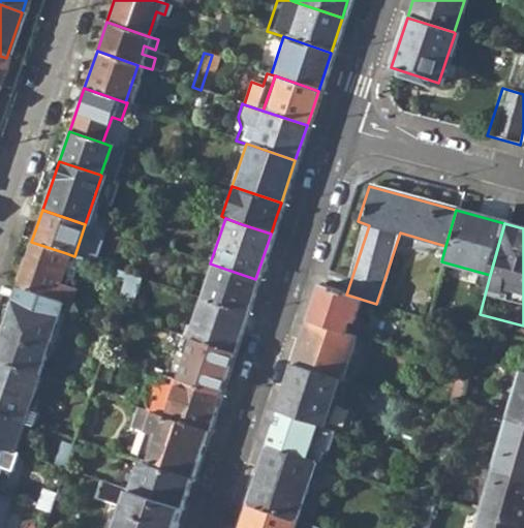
[(17,285),(51,297),(66,253),(31,242),(17,285)]
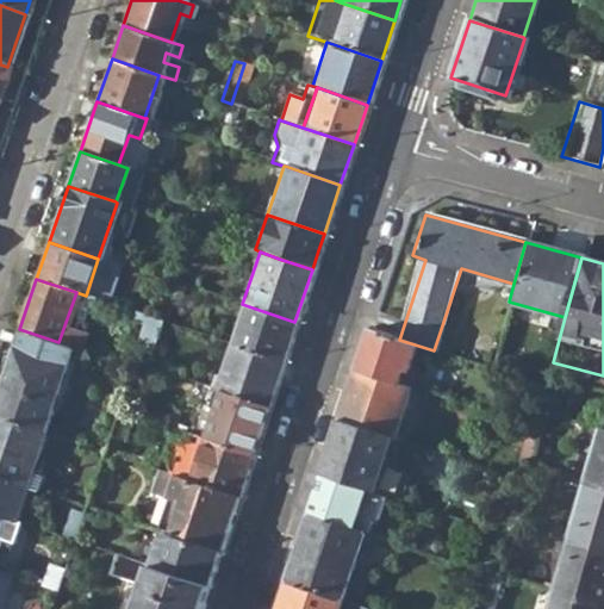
[(228,343),(281,362),(294,322),(242,304),(241,304),(228,343)]
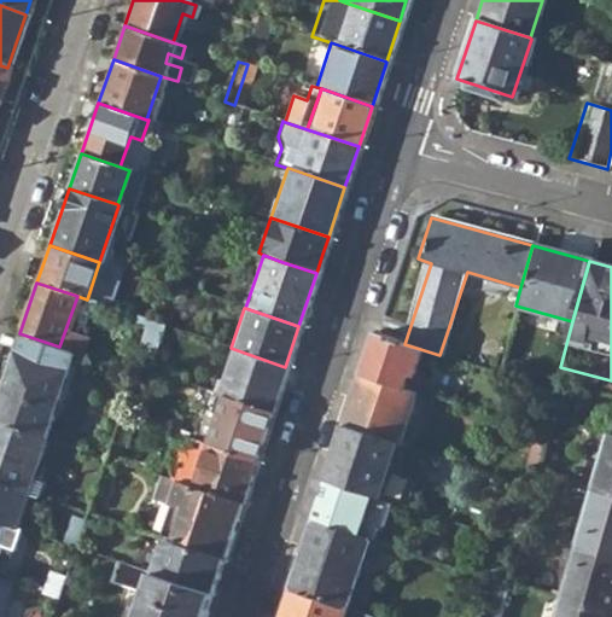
[(359,374),(407,390),(420,349),(404,344),(372,333),(359,374)]
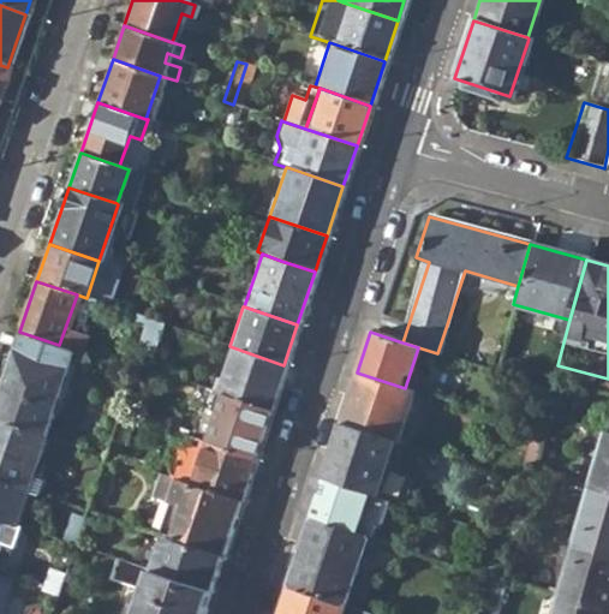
[(218,393),(269,411),(284,365),(230,346),(214,392),(218,393)]
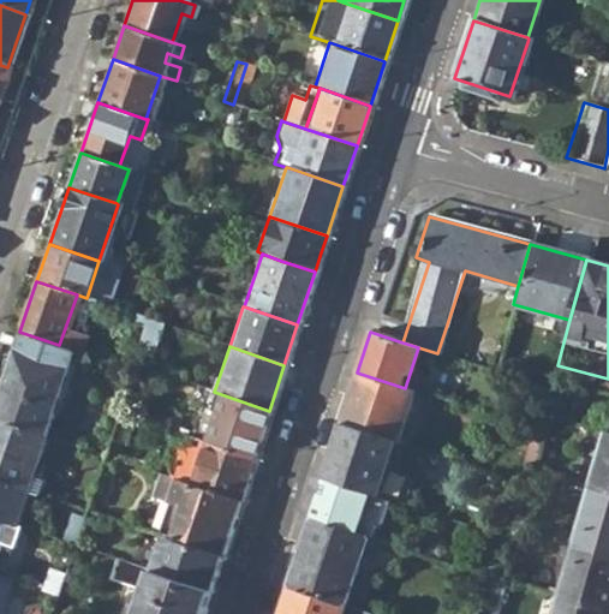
[(0,419),(41,434),(63,369),(12,352),(0,387),(0,419)]
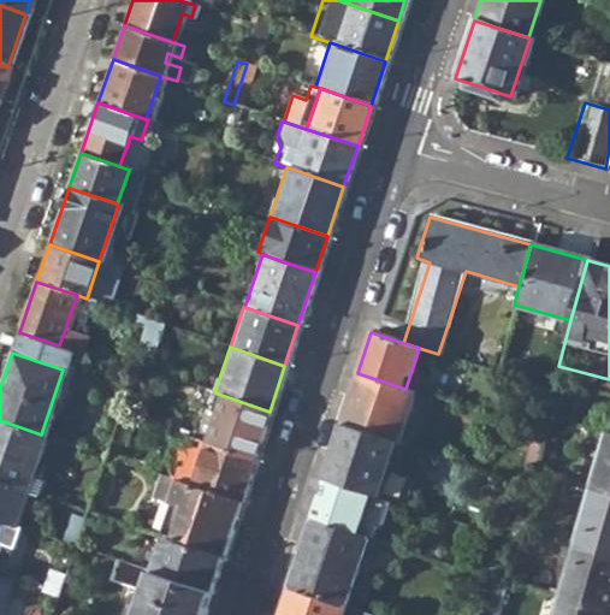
[(341,423),(392,442),(410,390),(406,389),(357,373),(341,423)]
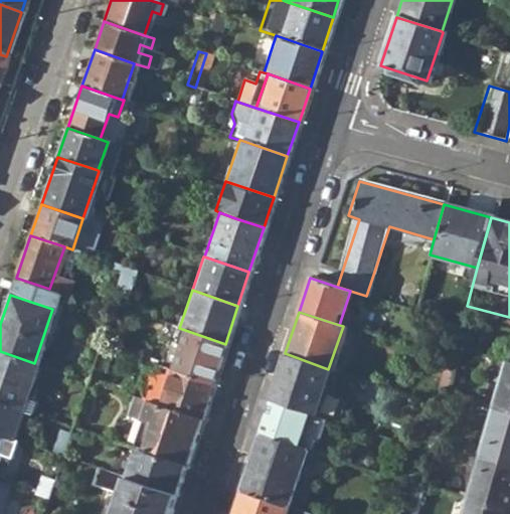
[(225,344),(182,329),(168,369),(211,384),(225,344)]
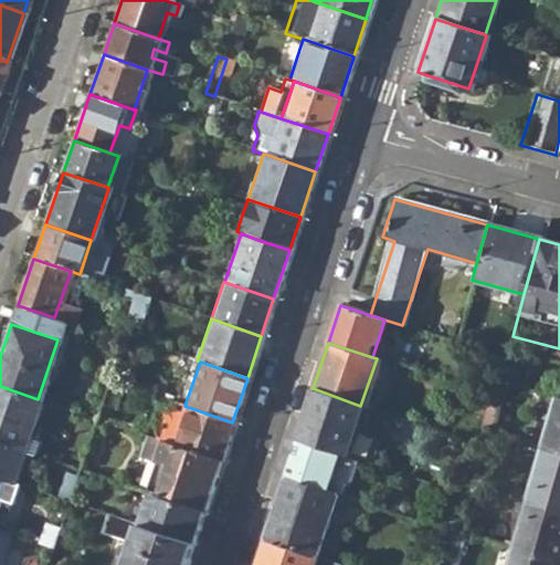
[(0,443),(23,451),(41,400),(38,399),(0,386),(0,443)]
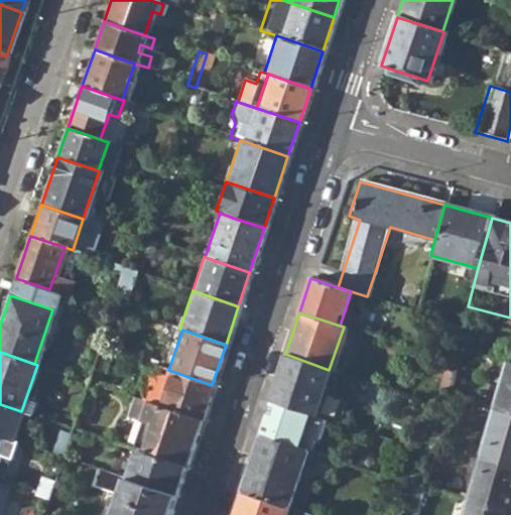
[(270,399),(313,414),(329,370),(285,354),(270,399)]
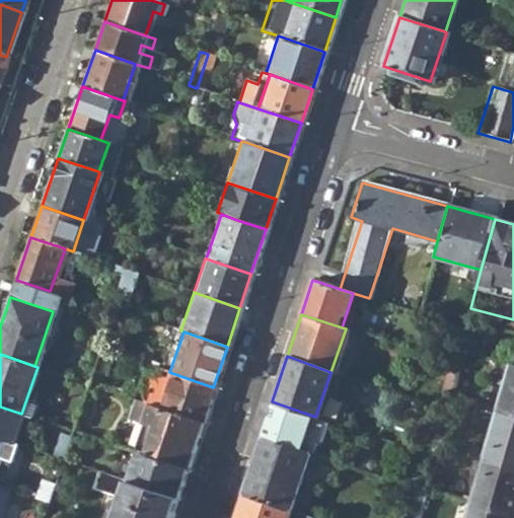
[(492,411),(513,417),(513,366),(505,364),(492,411)]
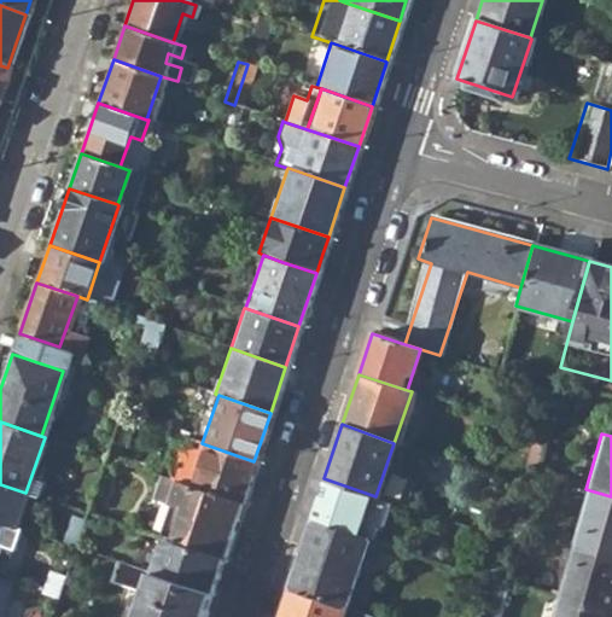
[(188,487),(239,504),(254,461),(202,443),(188,487)]
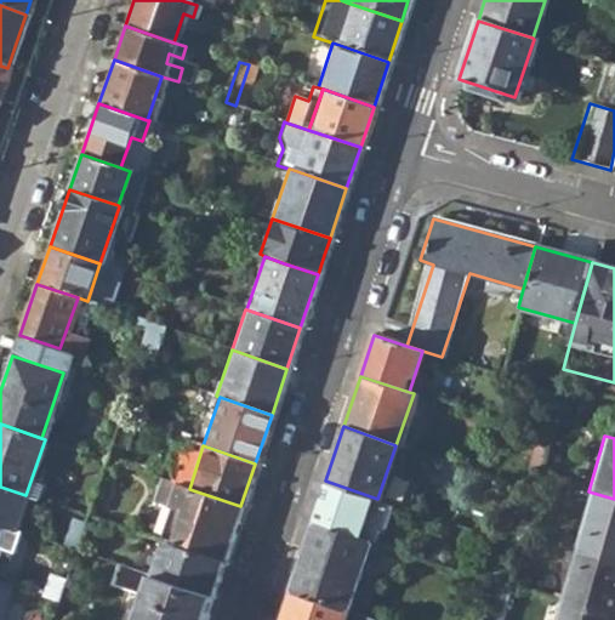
[(161,542),(222,562),(240,506),(189,489),(161,479),(153,502),(170,508),(159,541),(161,542)]
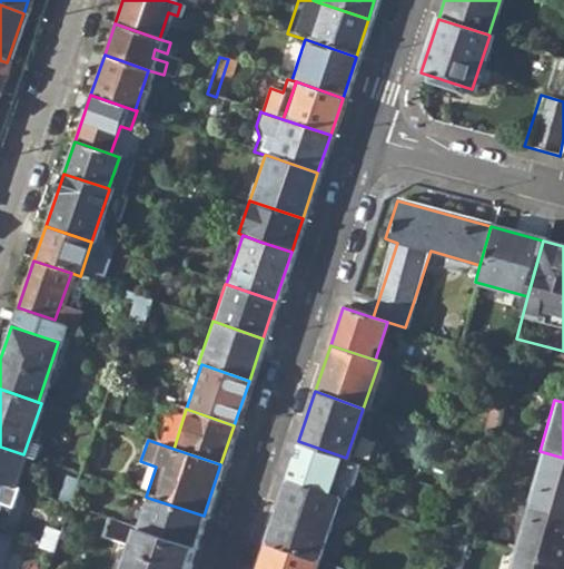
[(338,497),(367,507),(379,469),(346,458),(298,441),(286,479),(338,497)]
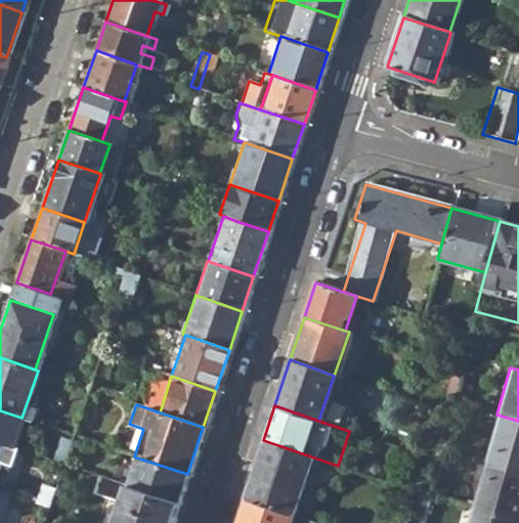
[(0,442),(11,446),(22,418),(0,410),(0,442)]
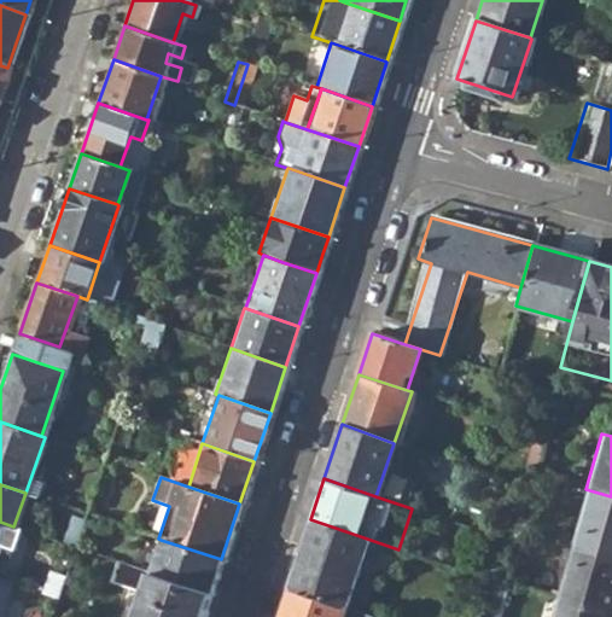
[(570,543),(611,556),(611,496),(586,489),(570,543)]
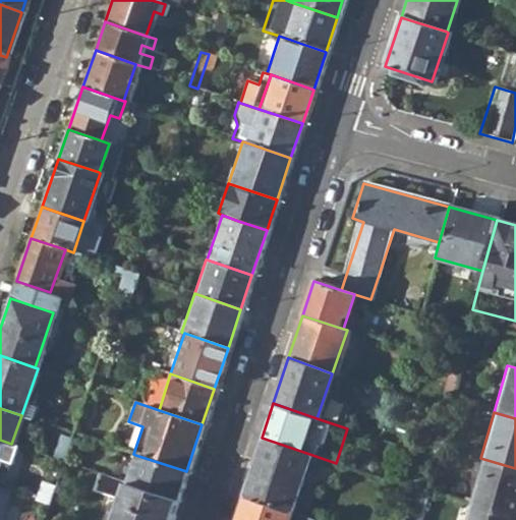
[(69,438),(60,434),(52,458),(61,461),(69,438)]
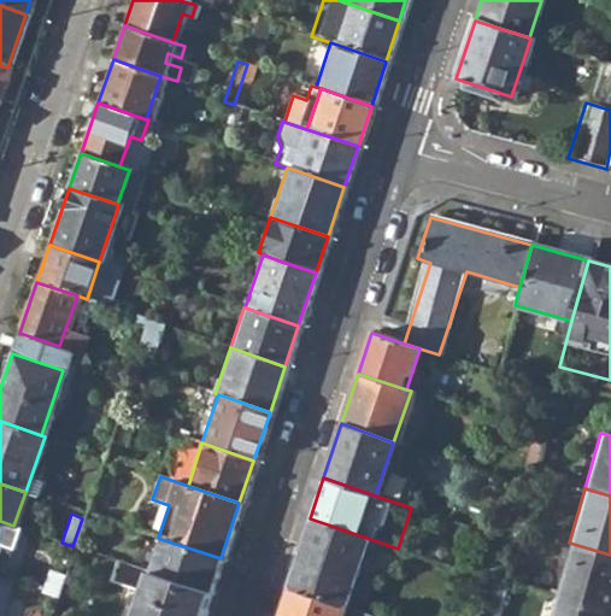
[(344,606),(366,538),(310,518),(287,587),(344,606)]
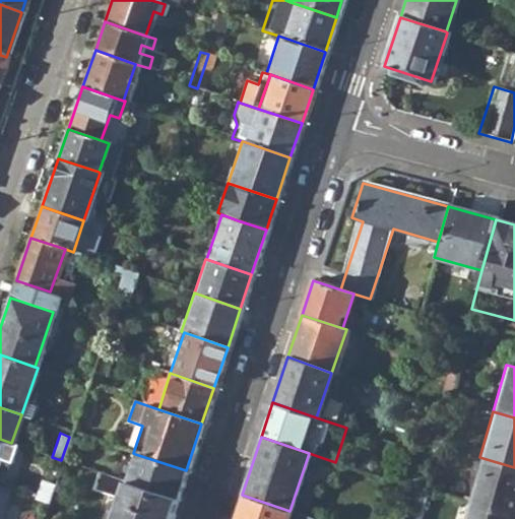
[(0,461),(11,464),(17,445),(11,443),(0,439),(0,461)]
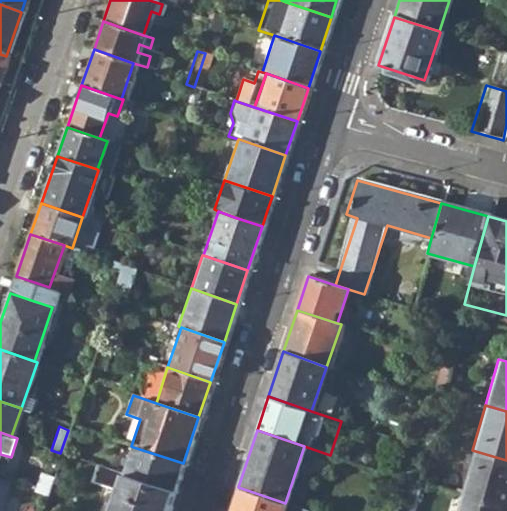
[(183,463),(133,447),(124,475),(131,477),(169,490),(173,478),(178,480),(183,463)]
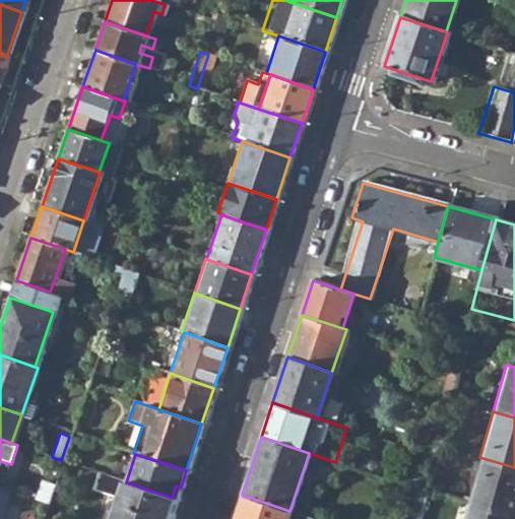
[(467,502),(514,515),(514,467),(479,457),(467,502)]
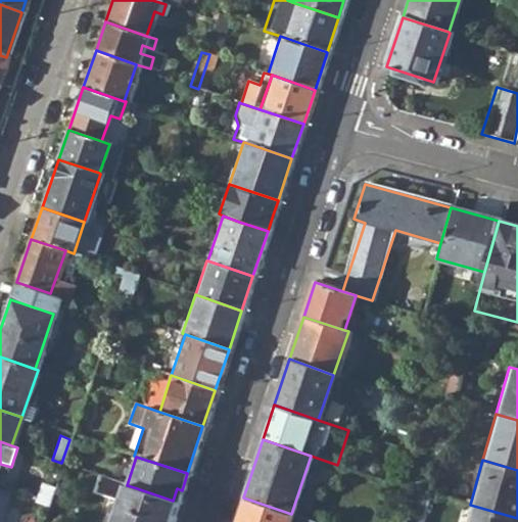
[(170,521),(177,502),(173,501),(134,487),(125,514),(93,504),(102,477),(61,463),(40,521),(170,521)]
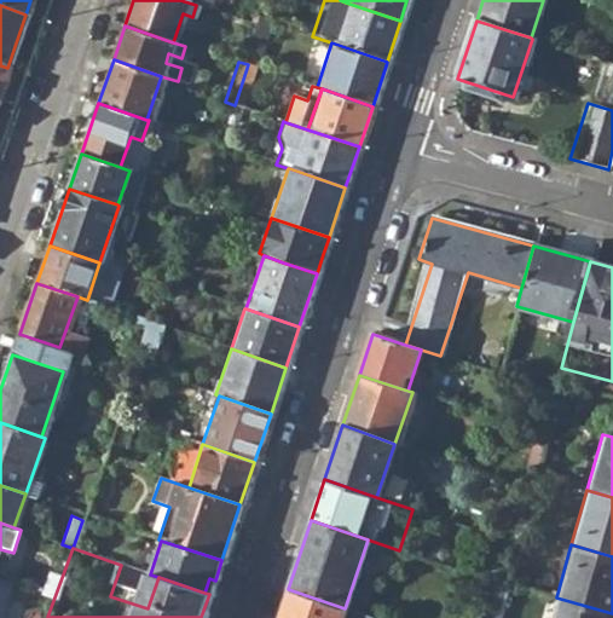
[(215,581),(209,578),(204,593),(209,594),(215,581)]
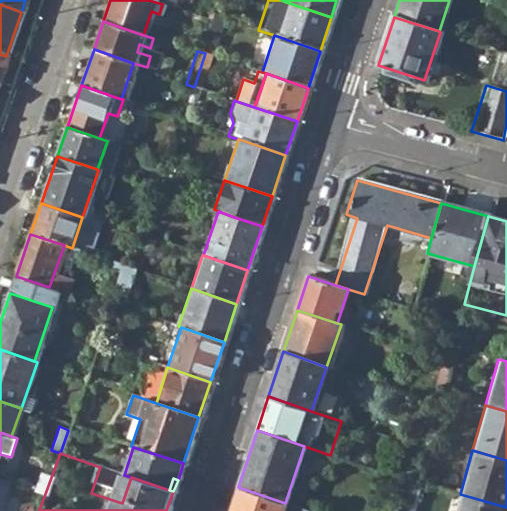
[(282,510),(285,503),(238,487),(229,510),(282,510)]
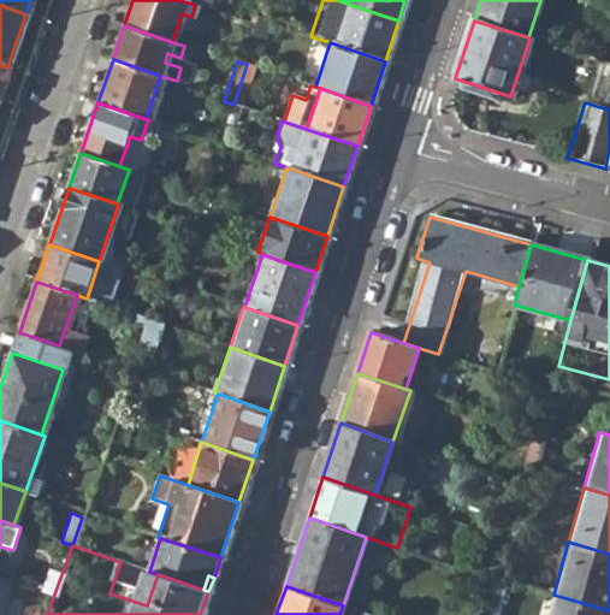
[(609,614),(609,610),(554,595),(546,614),(609,614)]
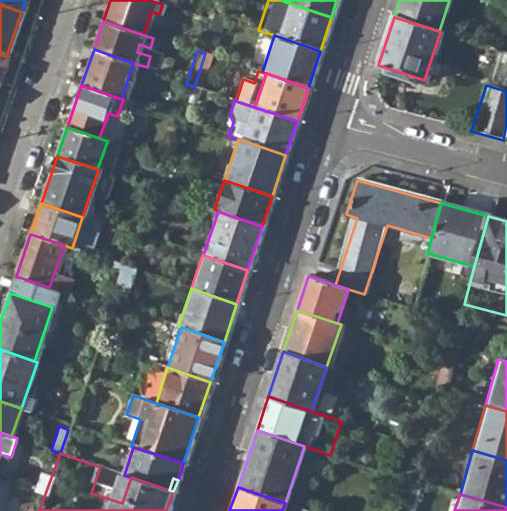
All buildings are outlined.
